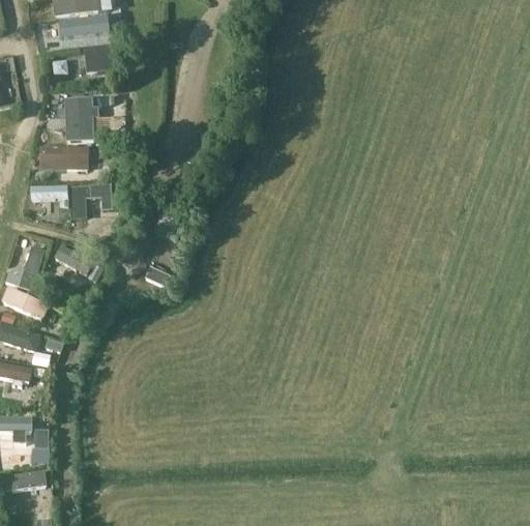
[(53,0),(54,15),(99,9),(98,0),(53,0)]
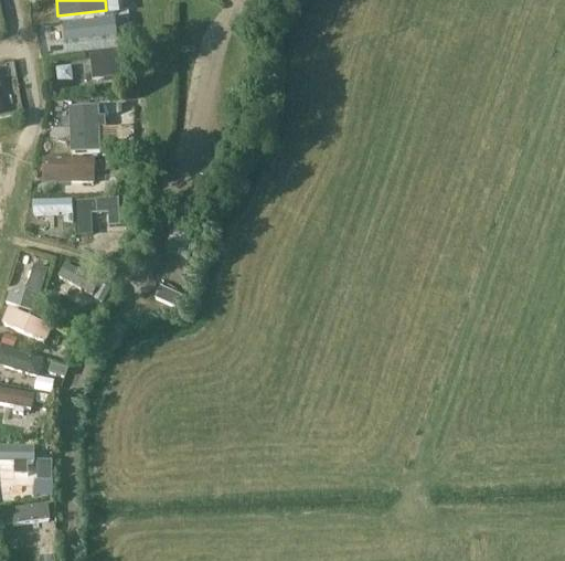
[(109,30),(107,14),(61,19),(62,35),(109,30)]
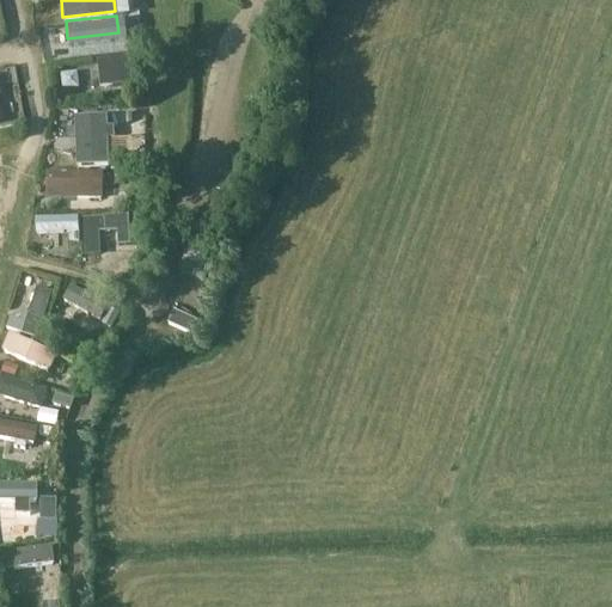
[(132,85),(132,80),(128,51),(97,55),(99,84),(120,81),(120,86),(132,85)]
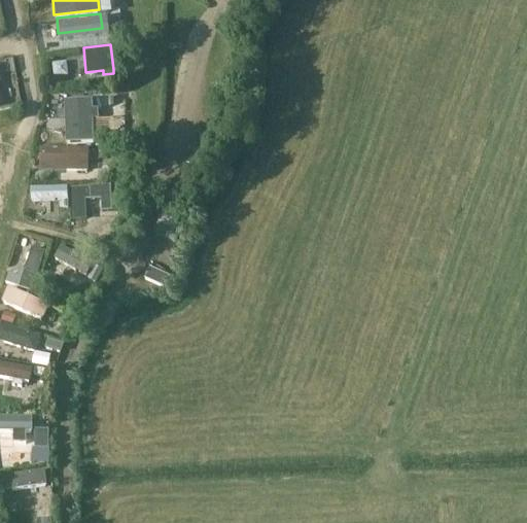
[(71,126),(65,126),(65,140),(91,140),(91,115),(99,115),(99,105),(91,105),(91,97),(65,97),(65,114),(71,114),(71,126)]
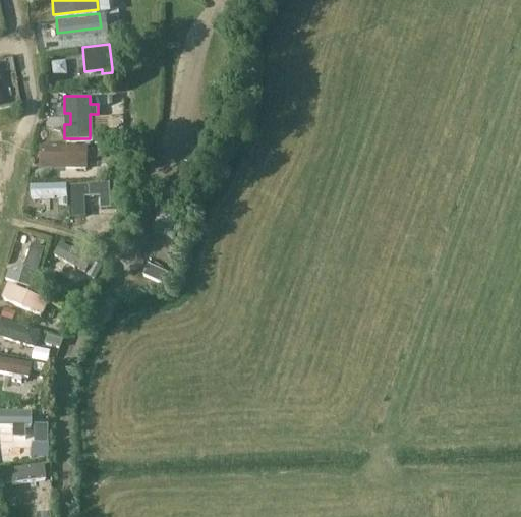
[(75,160),(75,165),(87,165),(87,145),(39,145),(39,160),(75,160)]
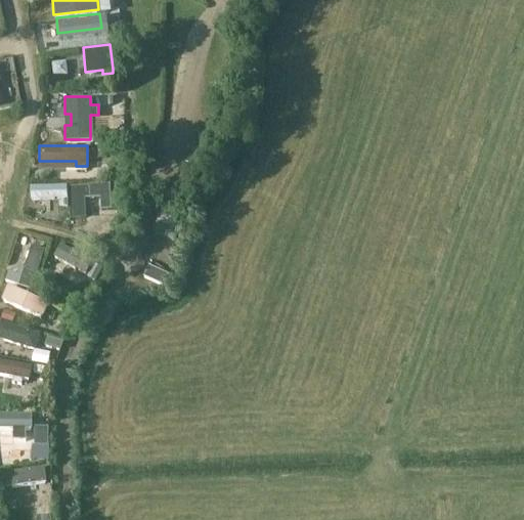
[(88,184),(71,185),(73,216),(84,216),(83,197),(88,197),(99,196),(100,208),(110,208),(108,182),(88,183),(88,184)]
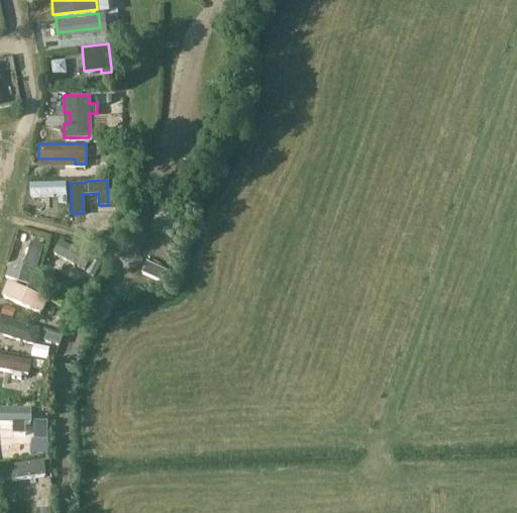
[(56,182),(20,181),(19,202),(55,203),(56,182)]
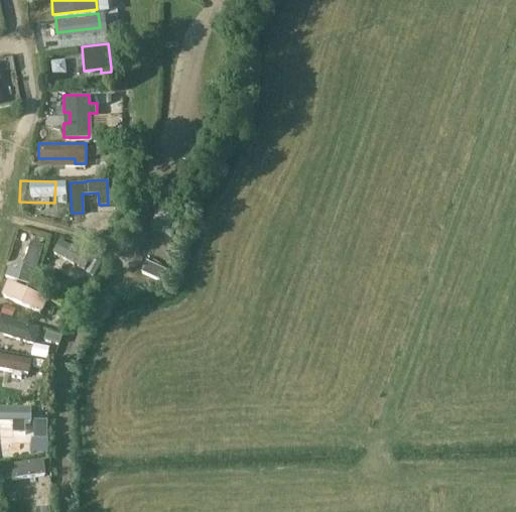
[(15,269),(21,271),(18,278),(30,282),(42,243),(31,239),(24,262),(18,260),(15,269)]
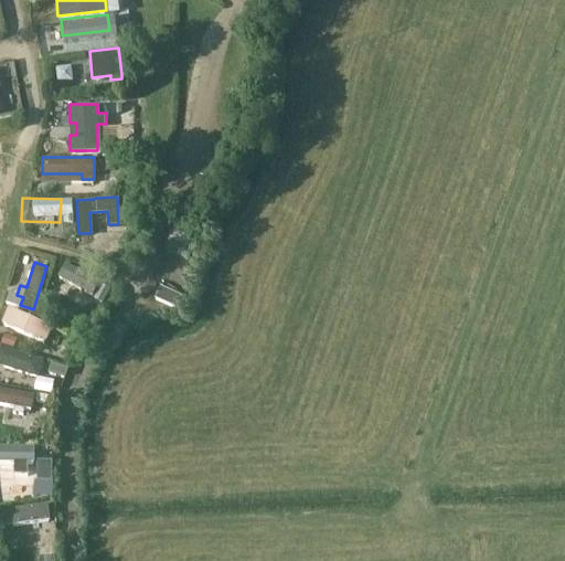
[(160,283),(155,295),(179,307),(185,295),(160,283)]
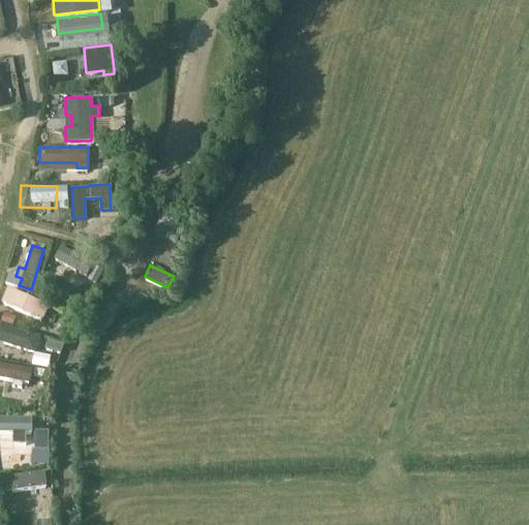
[(0,319),(12,323),(22,295),(0,287),(0,319)]
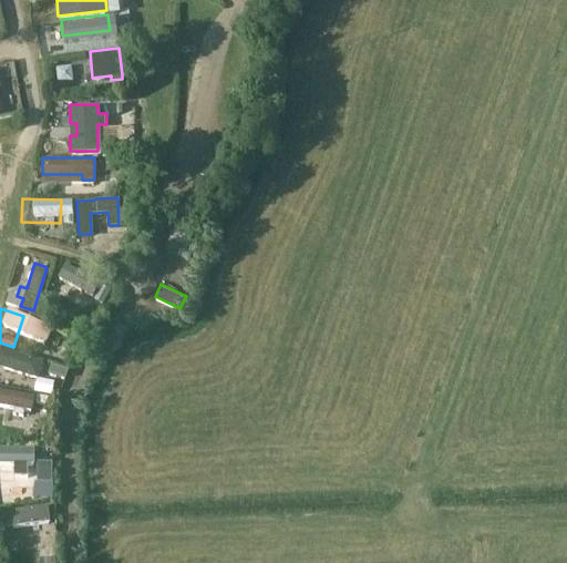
[(0,369),(24,370),(26,352),(0,351),(0,369)]
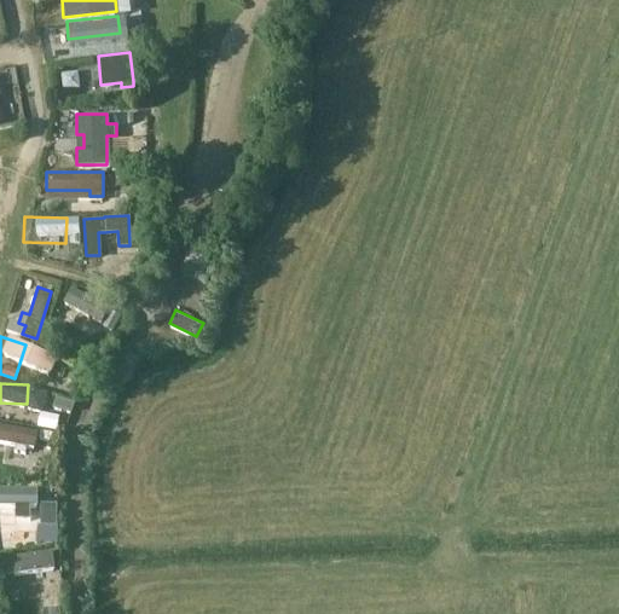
[(51,406),(70,411),(74,400),(55,395),(51,406)]
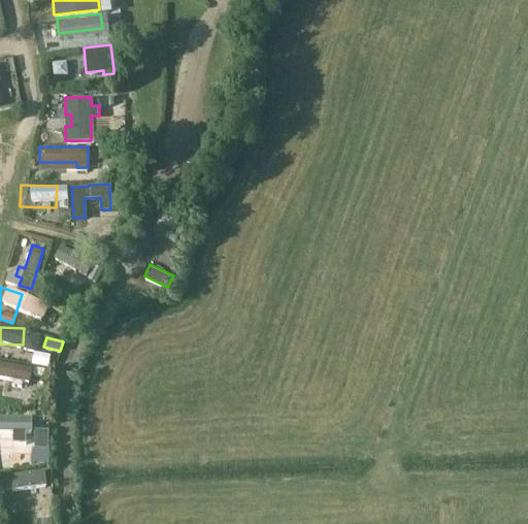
[(22,385),(23,380),(29,381),(32,366),(0,360),(0,374),(12,378),(11,383),(22,385)]
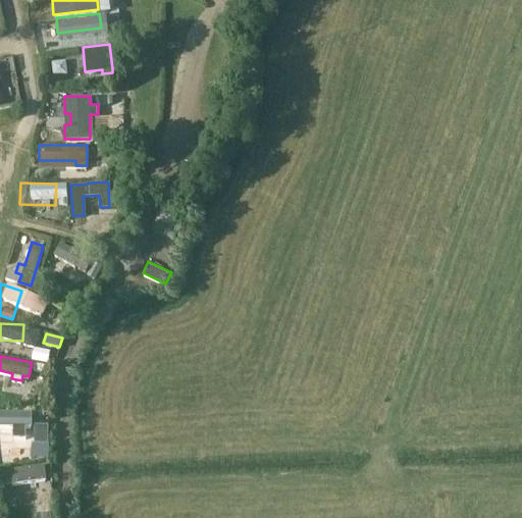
[(24,428),(24,425),(31,425),(31,410),(0,410),(0,424),(15,425),(15,428),(24,428)]
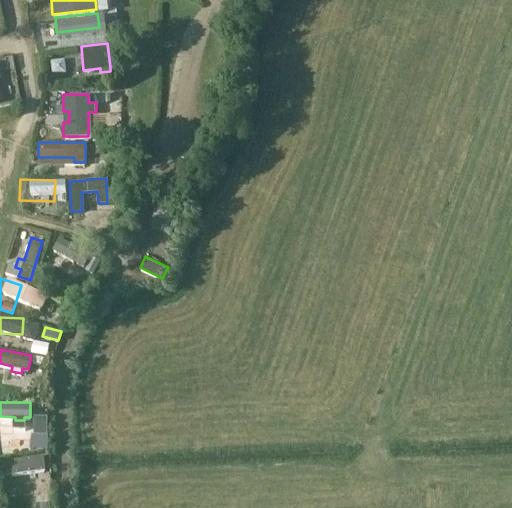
[(46,416),(33,416),(33,433),(46,433),(46,416)]
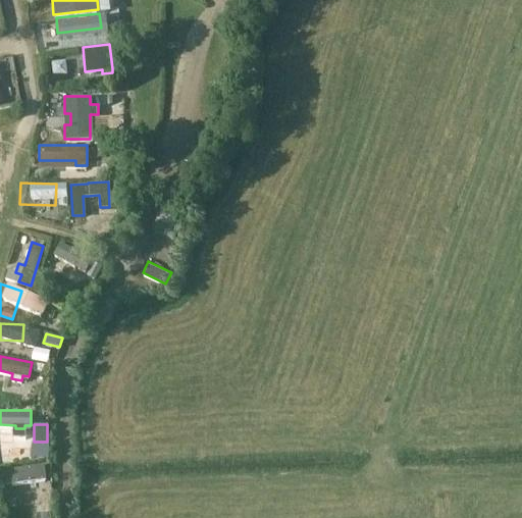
[(48,457),(48,444),(35,444),(35,457),(48,457)]
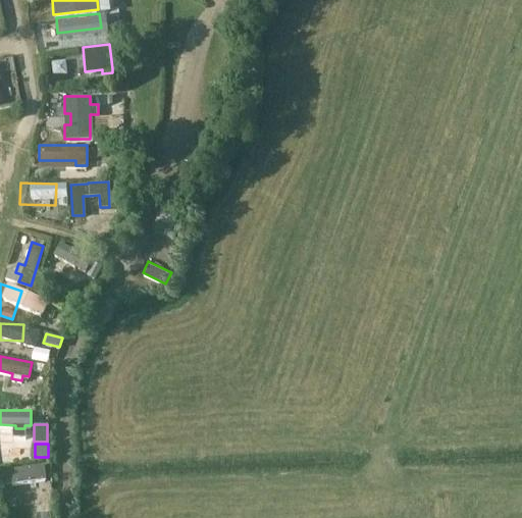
[(0,475),(29,474),(28,461),(0,462),(0,475)]
